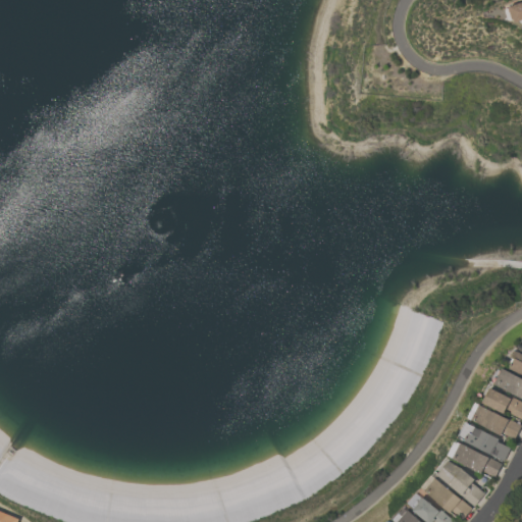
[(521,2),(521,18),(514,21),(510,6),(521,2)]
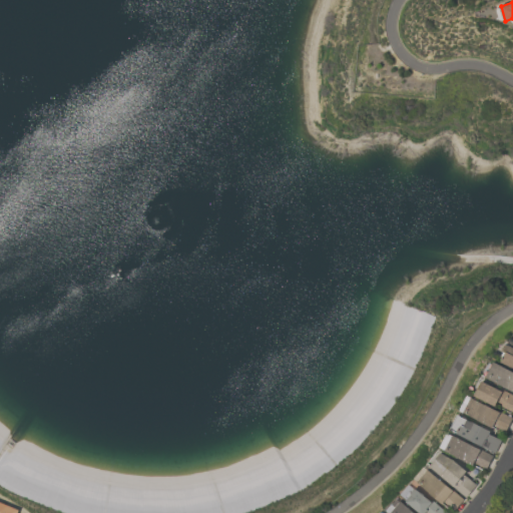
[(512,349),(507,346),(504,352),(507,354),(502,363),(512,368),(512,349)]
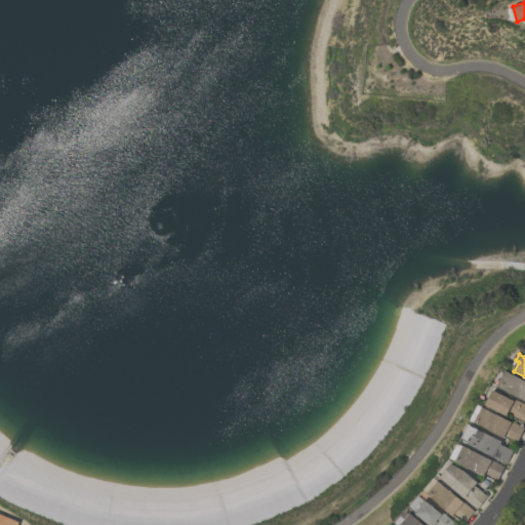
[(524,380),(506,371),(496,388),(524,401),(524,380)]
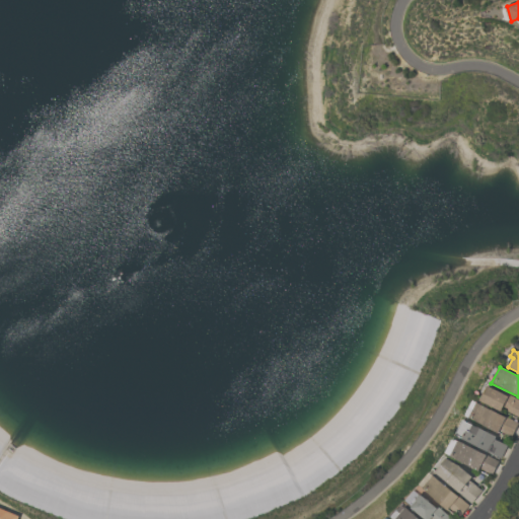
[(488,386),(508,396),(509,395),(518,400),(518,420),(505,413),(507,410),(503,408),(501,412),(480,401),(488,386)]
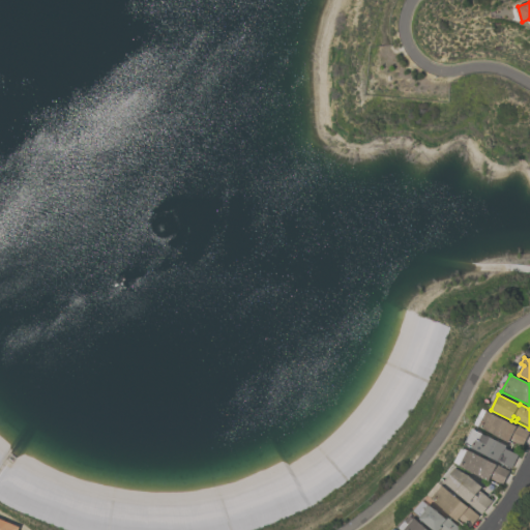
[(487,411),(529,433),(522,447),(509,440),(507,444),(477,429),(487,411)]
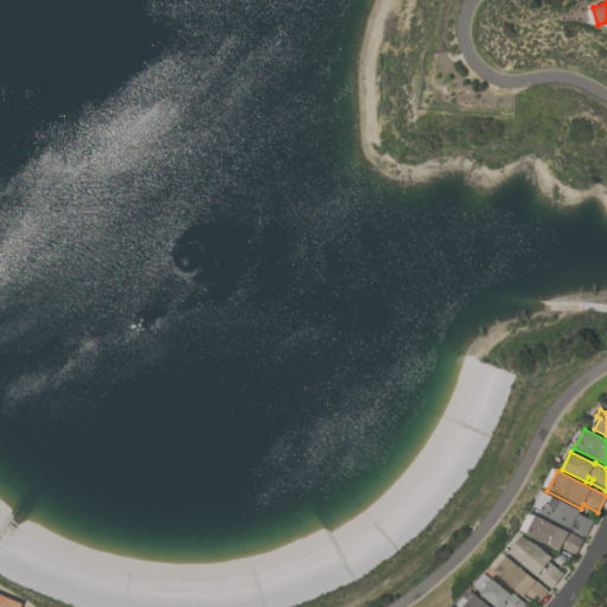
[(532,509),(541,491),(581,512),(579,515),(593,522),(586,537),(532,509)]
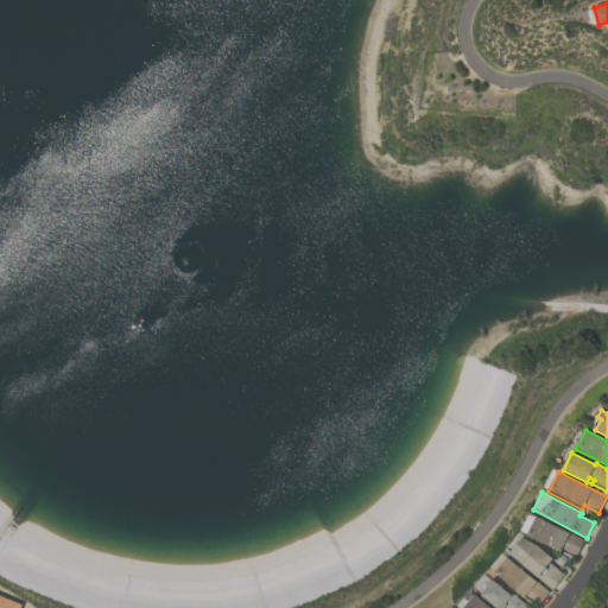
[(536,514),(586,540),(576,558),(563,551),(561,553),(525,536),(536,514)]
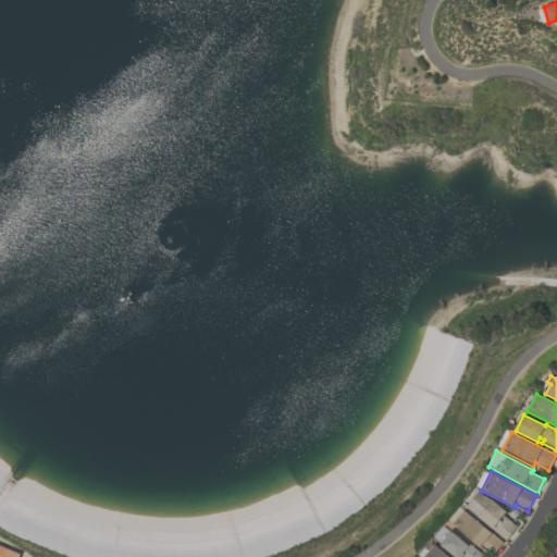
[(480,491),(507,511),(504,516),(517,527),(506,540),(466,508),(480,491)]
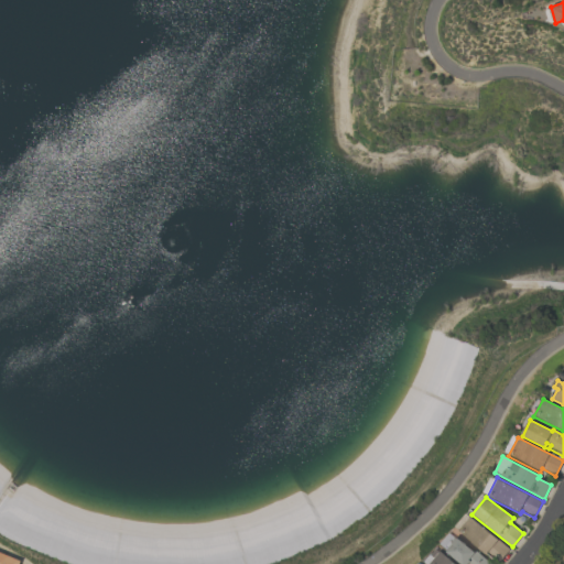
[(473,517),(509,550),(499,561),(489,552),(486,555),(459,532),(473,517)]
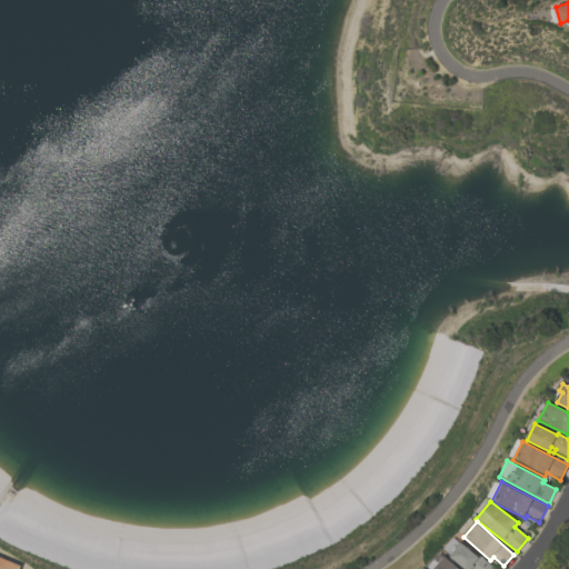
[(461,542),(478,556),(479,555),(496,568),(463,568),(449,556),(461,542)]
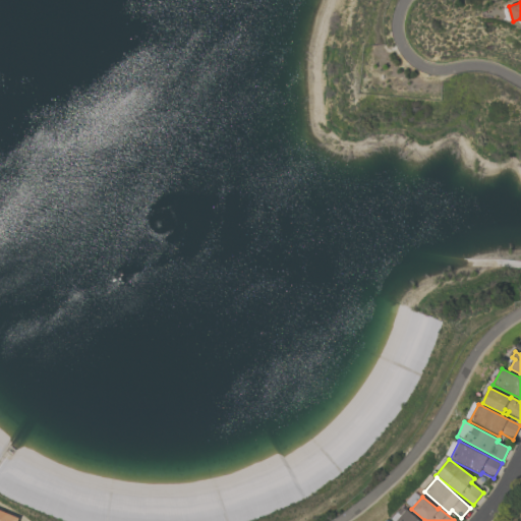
[(405,507),(421,520),(395,520),(394,520),(405,507)]
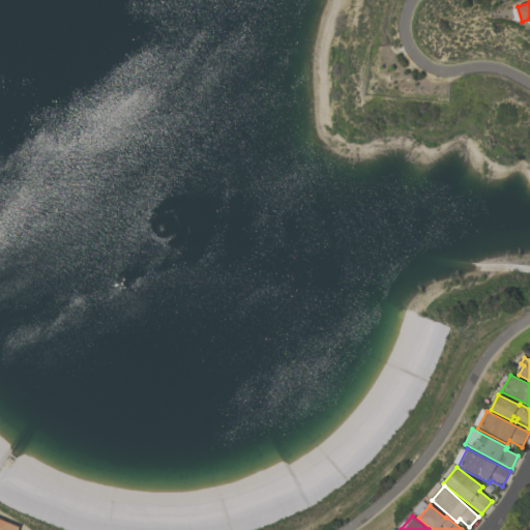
All buildings are outlined.
